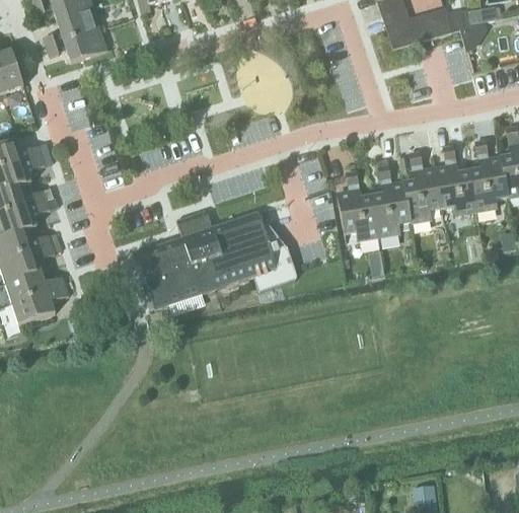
[(50,0),(56,18),(56,20),(92,8),(92,6),(89,0),(50,0)]
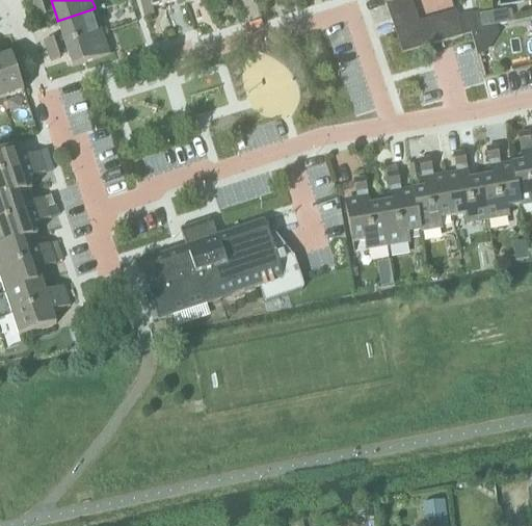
[(140,0),(144,12),(153,10),(152,4),(165,0),(140,0)]
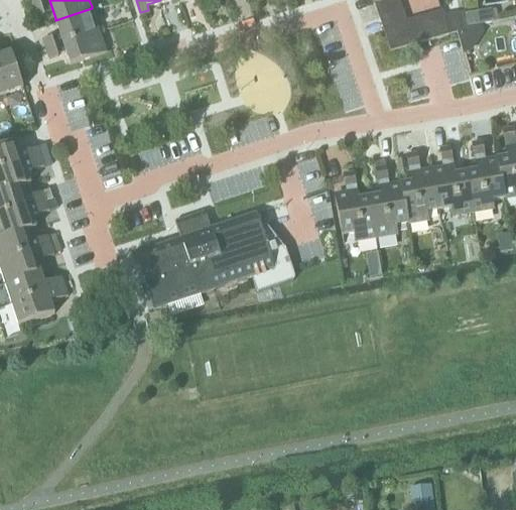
[(379,13),(402,5),(400,0),(381,0),(375,2),(379,13)]
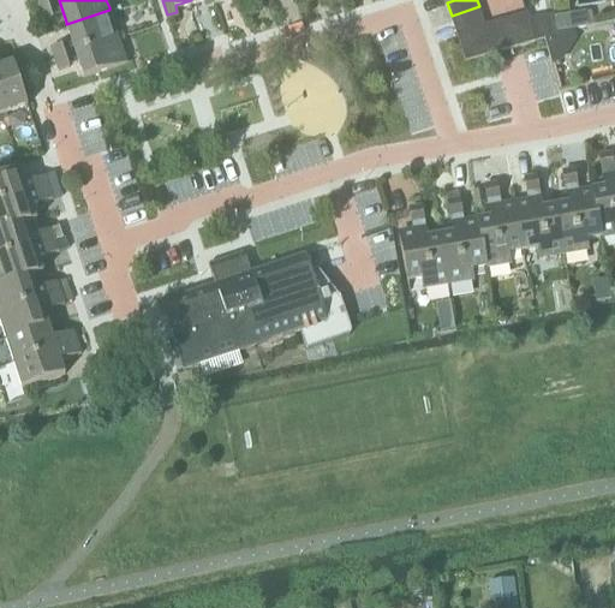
[(49,3),(39,6),(42,18),(53,13),(49,3)]
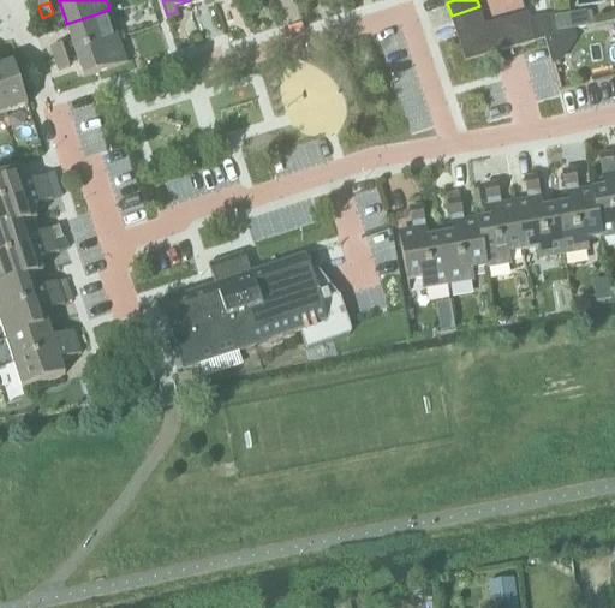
[(457,29),(484,19),(479,6),(452,16),(457,29)]
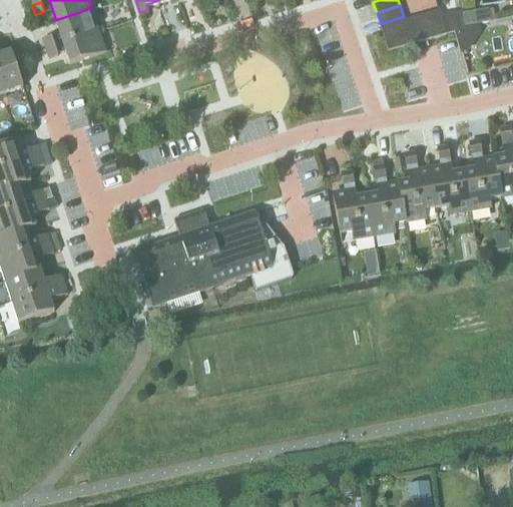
[(475,8),(477,20),(490,18),(487,6),(475,8)]
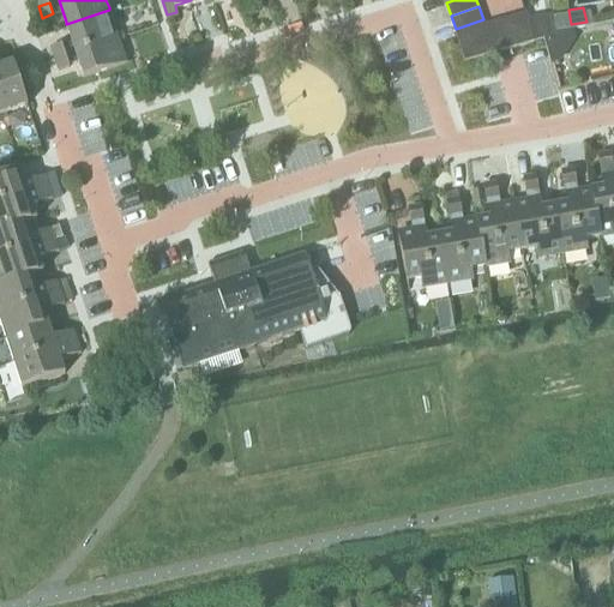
[(511,12),(519,41),(534,37),(527,8),(511,12)]
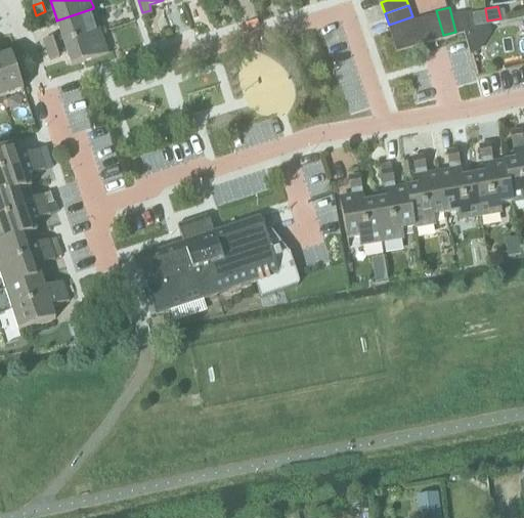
[(93,8),(56,20),(63,41),(63,42),(100,30),(100,29),(93,8)]
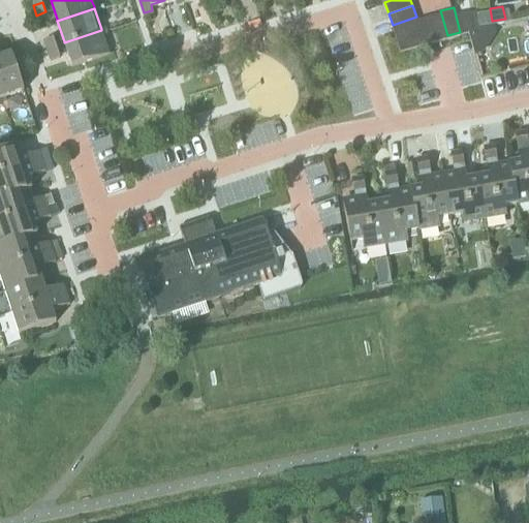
[(478,24),(492,21),(490,8),(476,10),(478,24)]
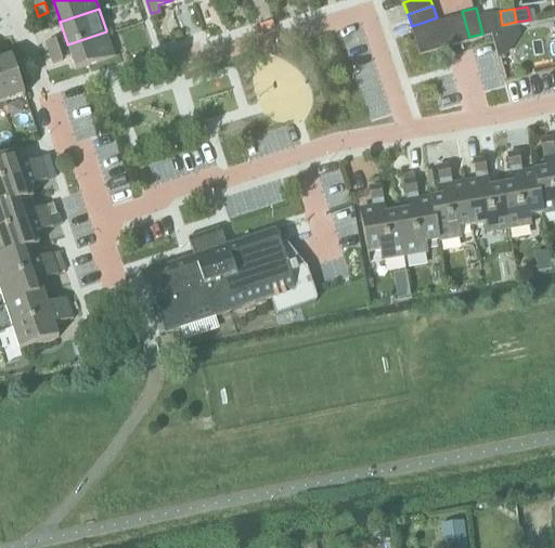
[(449,14),(456,41),(469,37),(462,11),(449,14)]
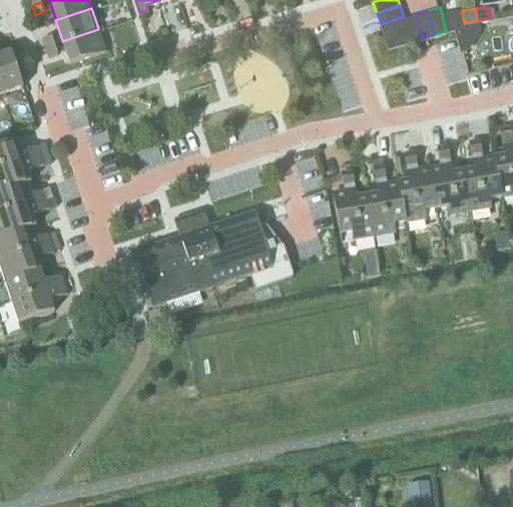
[(388,47),(422,38),(415,13),(404,16),(381,24),(388,47)]
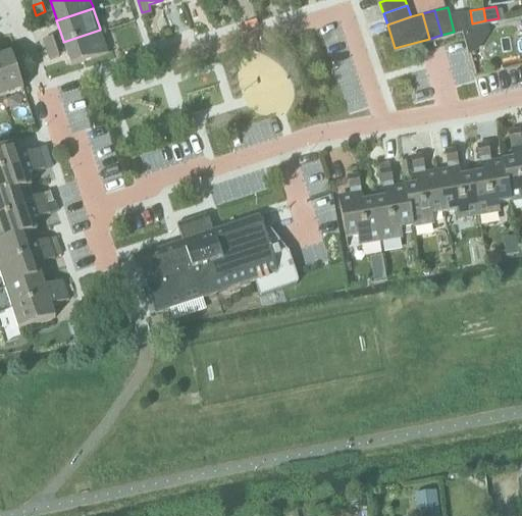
[(100,30),(63,42),(70,62),(81,59),(85,58),(107,51),(100,30)]
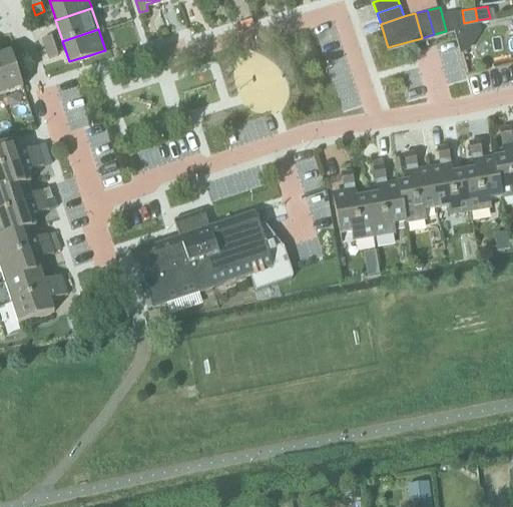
[(45,45),(54,42),(52,33),(42,36),(45,45)]
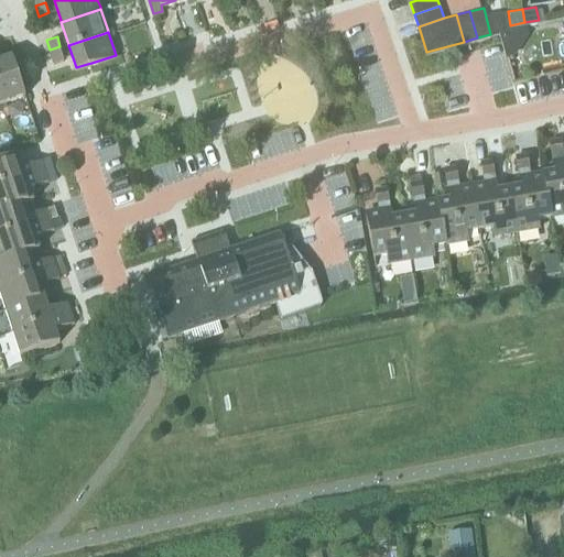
[(60,46),(50,50),(53,61),(64,57),(60,46)]
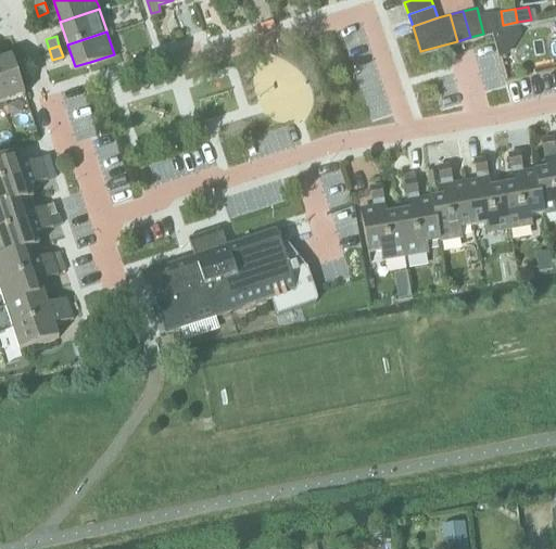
[(0,89),(3,98),(25,90),(12,51),(0,54),(0,89)]
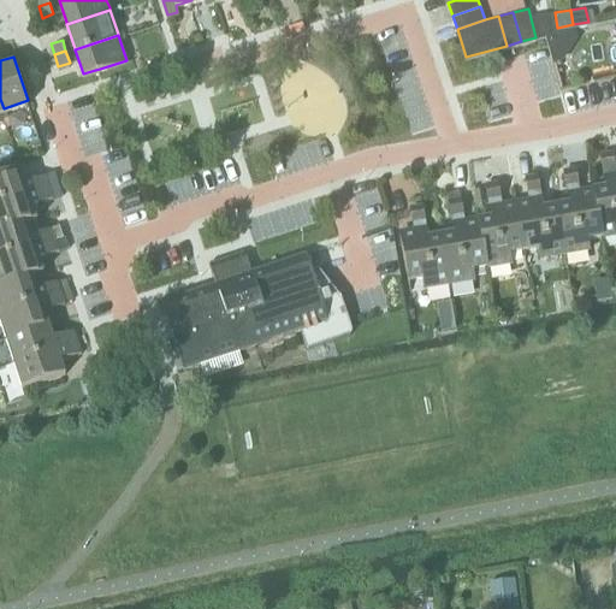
[(615,171),(612,149),(600,151),(605,183),(593,185),(602,232),(615,229),(615,171)]
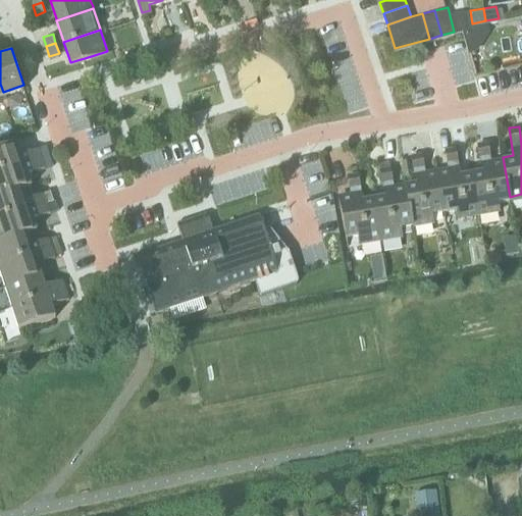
[(0,144),(0,168),(49,152),(46,143),(21,151),(17,139),(0,144)]
